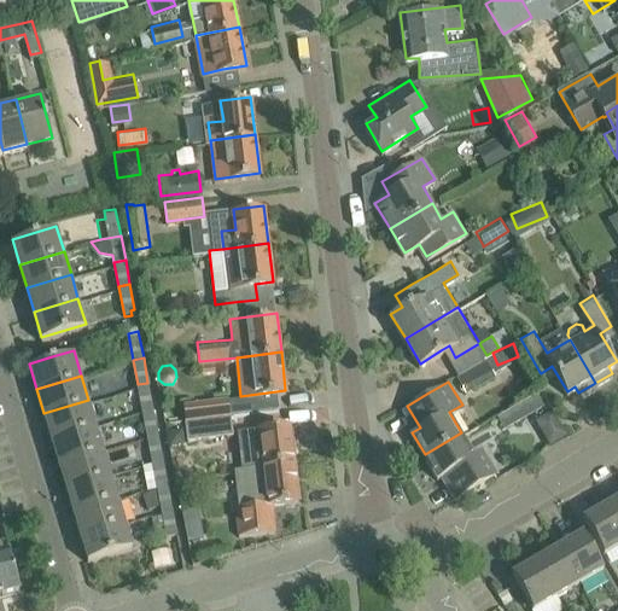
[(138,384),(143,409),(152,407),(147,383),(138,384)]
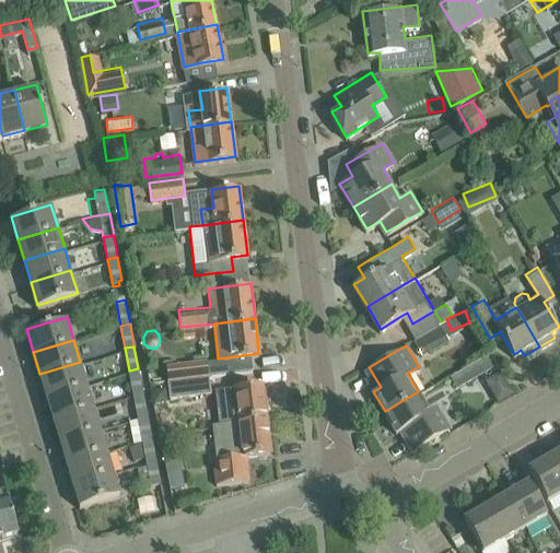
[(486,354),(463,367),(469,378),(492,365),(486,354)]
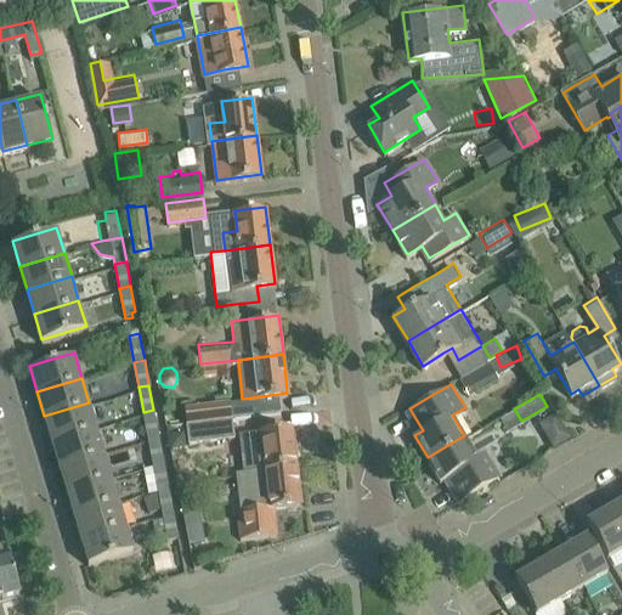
[(193,419),(232,415),(230,399),(191,404),(193,419)]
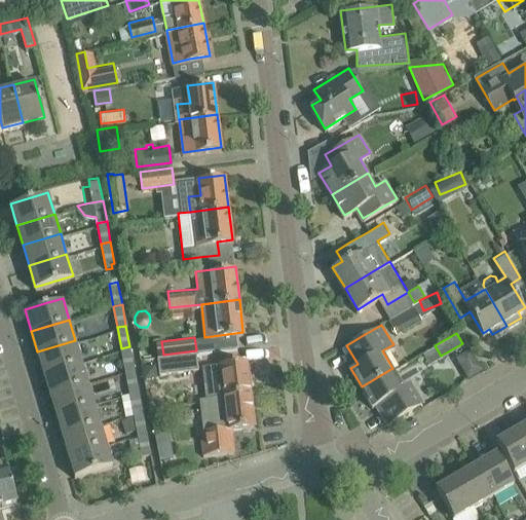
[(75,340),(37,351),(43,372),(81,361),(75,340)]
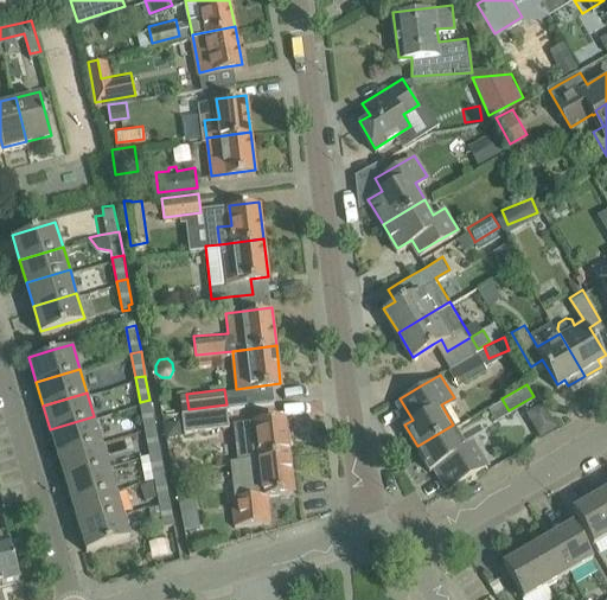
[(154,425),(149,400),(140,402),(145,426),(154,425)]
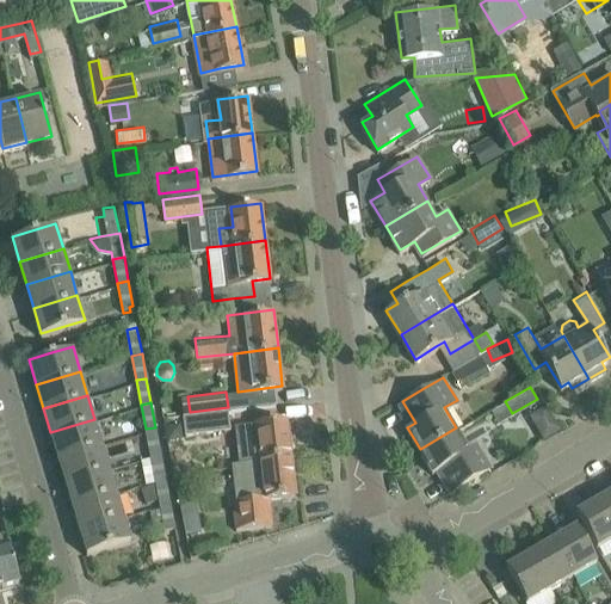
[(536,413),(545,431),(560,424),(550,406),(536,413)]
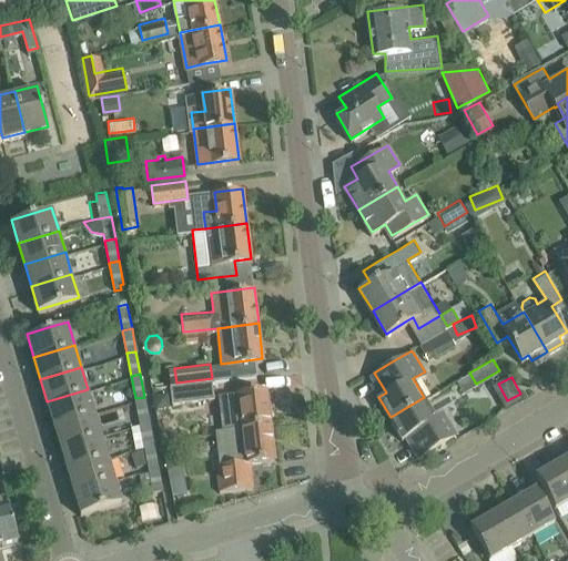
[(214,393),(213,385),(212,378),(176,383),(171,384),(172,397),(214,393)]
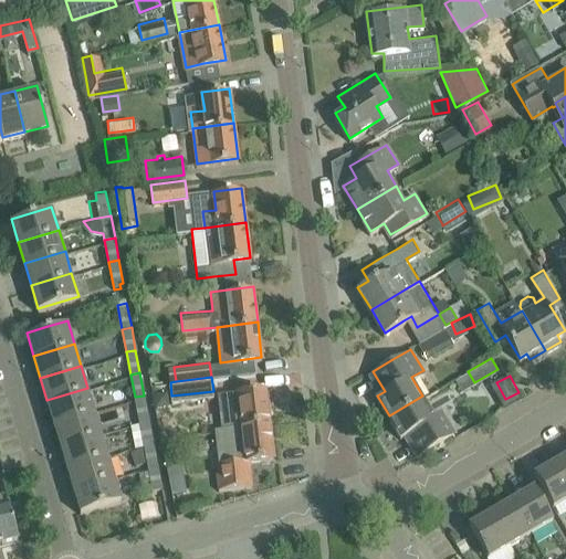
[(227,409),(228,425),(269,420),(264,386),(243,388),(237,389),(218,391),(220,410),(227,409)]
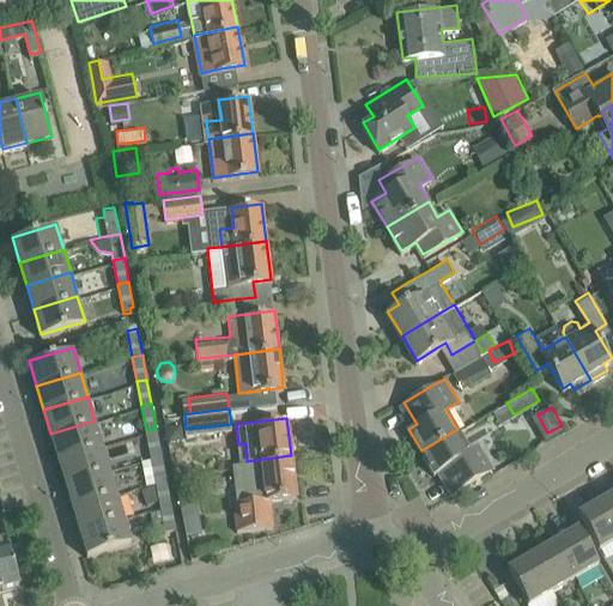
[(102,443),(95,420),(50,434),(58,456),(102,443)]
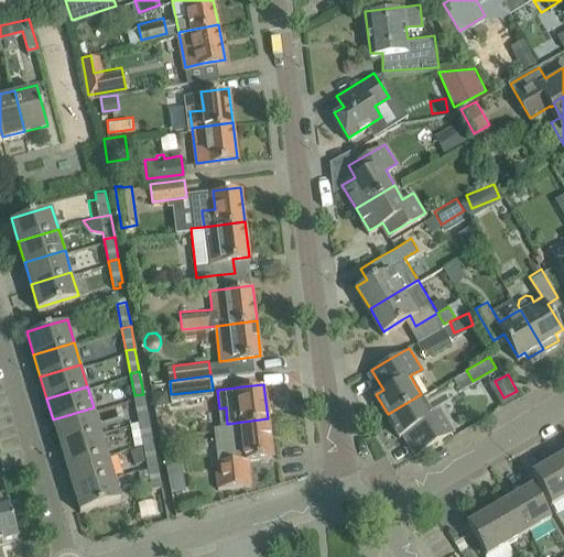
[(134,395),(138,418),(148,416),(143,394),(134,395)]
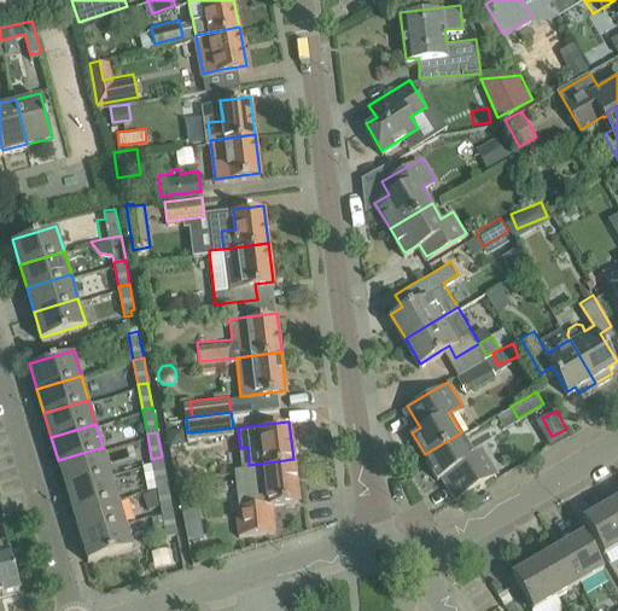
[(473,453),(461,432),(425,454),(437,475),(445,470),(459,493),(495,471),(482,447),(473,453)]
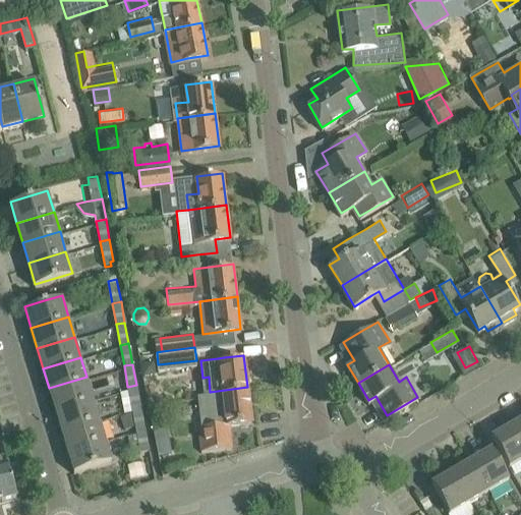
[(87,377),(49,388),(55,408),(93,397),(87,377)]
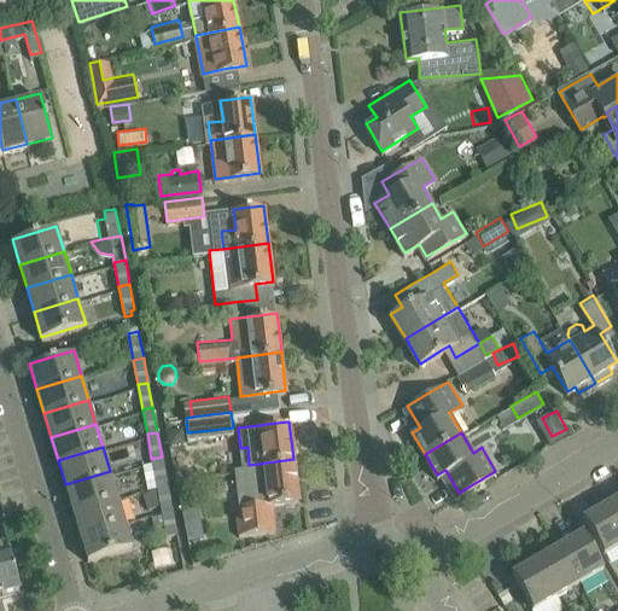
[(167,483),(162,457),(151,459),(157,486),(167,483)]
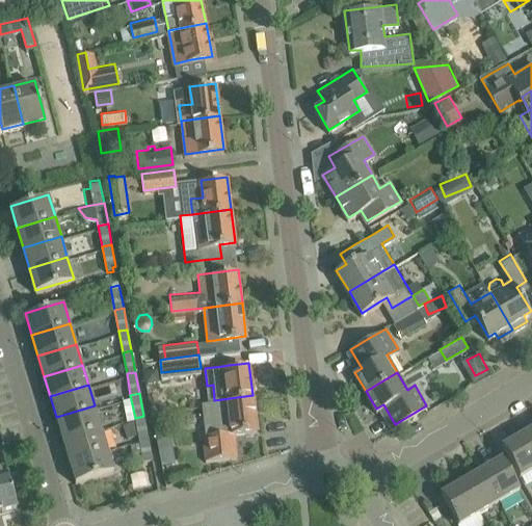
[(257,428),(253,395),(214,400),(202,401),(206,434),(203,434),(206,457),(236,454),(234,431),(257,428)]
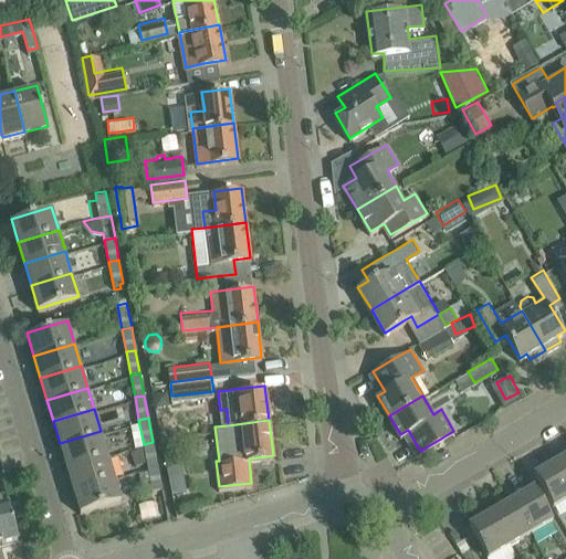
[(107,453),(101,431),(60,443),(66,465),(107,453)]
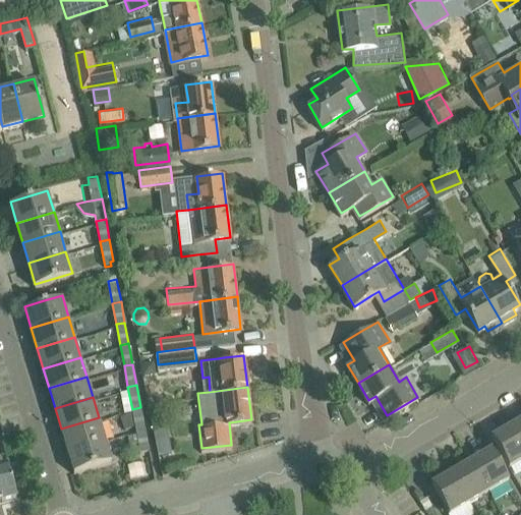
[(135,423),(136,430),(145,427),(140,407),(132,409),(120,411),(123,426),(135,423)]
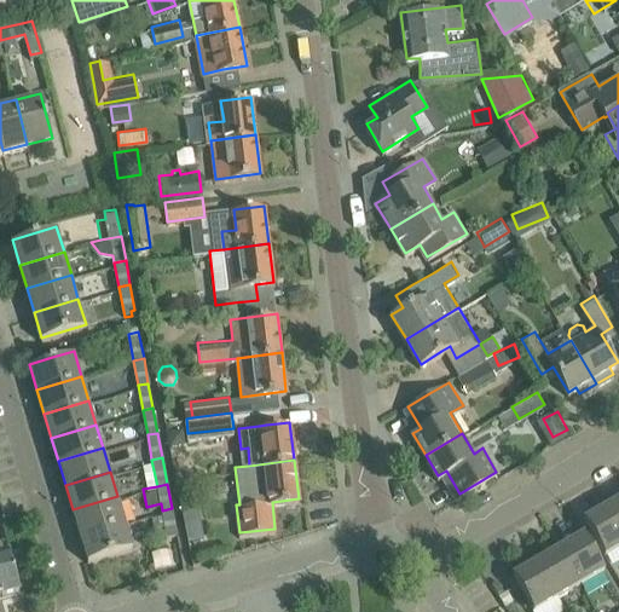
[(618,495),(608,502),(618,521),(618,495)]
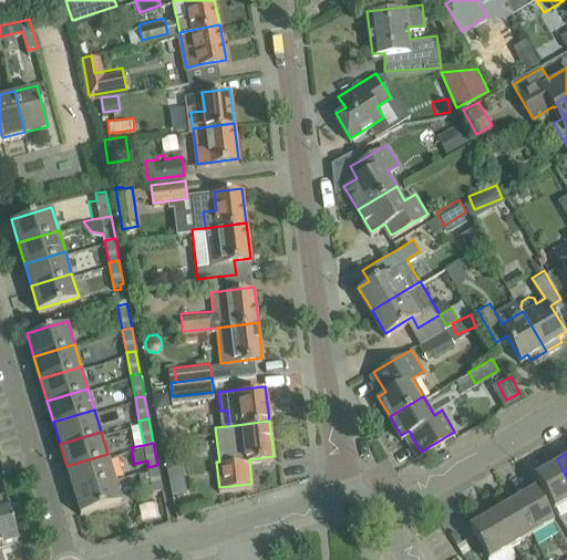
[(114,476),(107,454),(66,466),(73,488),(114,476)]
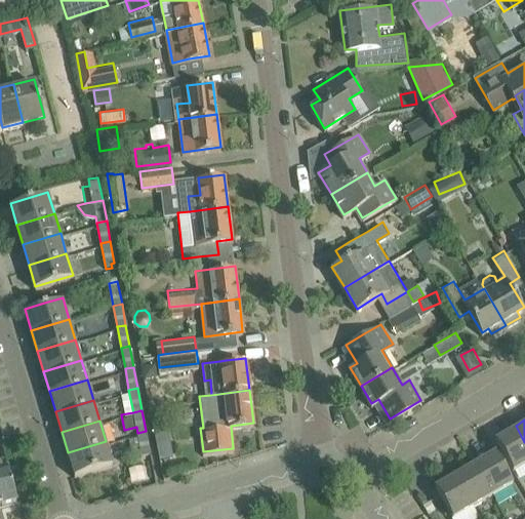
[(524,460),(524,442),(516,426),(495,438),(500,446),(495,450),(498,456),(505,452),(513,468),(524,460)]
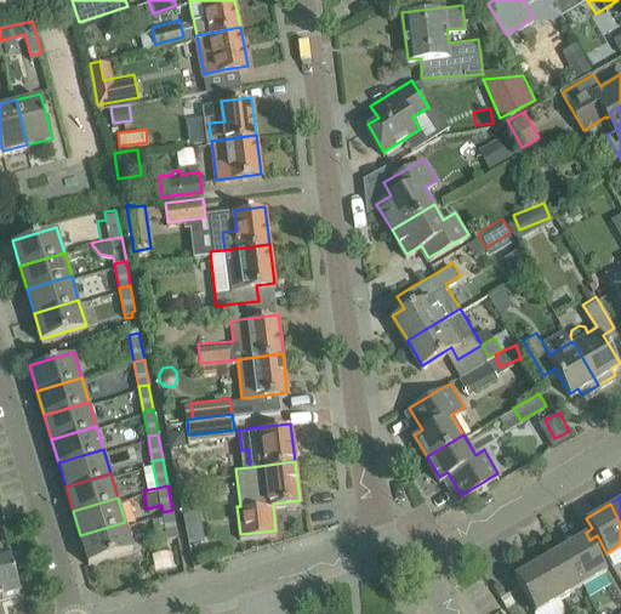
[(155,522),(164,521),(166,535),(177,533),(172,510),(163,512),(153,513),(155,522)]
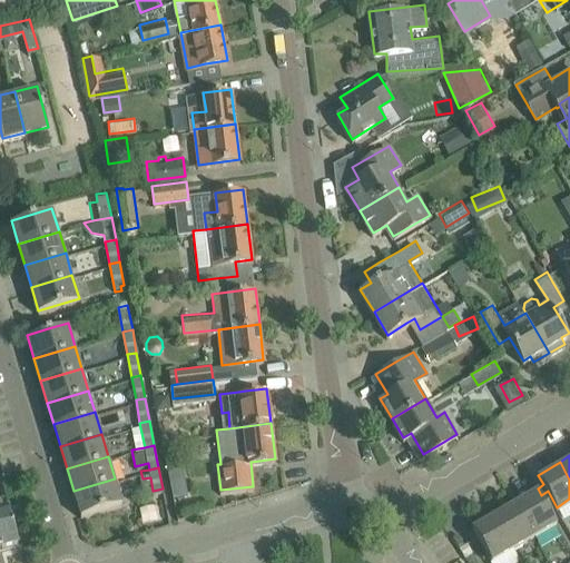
[(184,467),(168,470),(172,487),(174,496),(188,493),(184,467)]
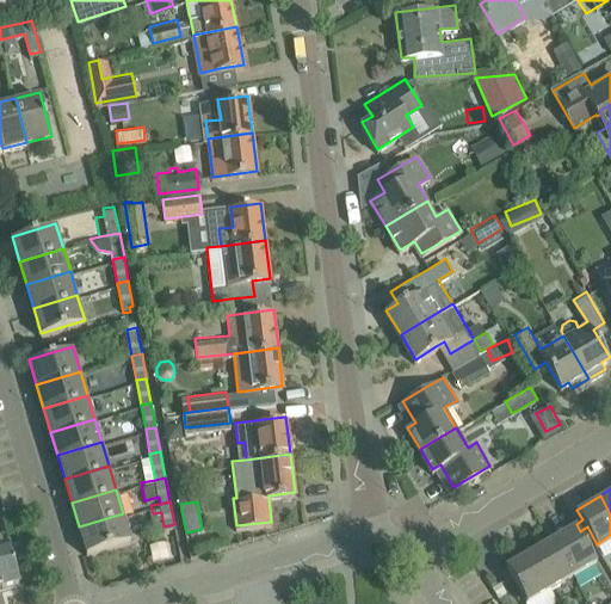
[(123,513),(79,527),(87,552),(130,538),(123,513)]
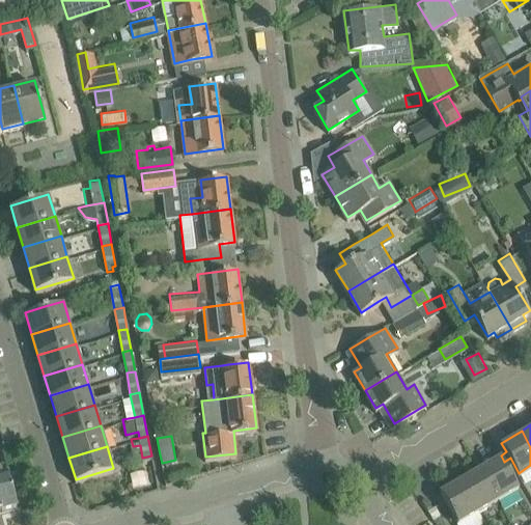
[(519,486),(504,462),(501,456),(480,467),(498,497),(519,486)]
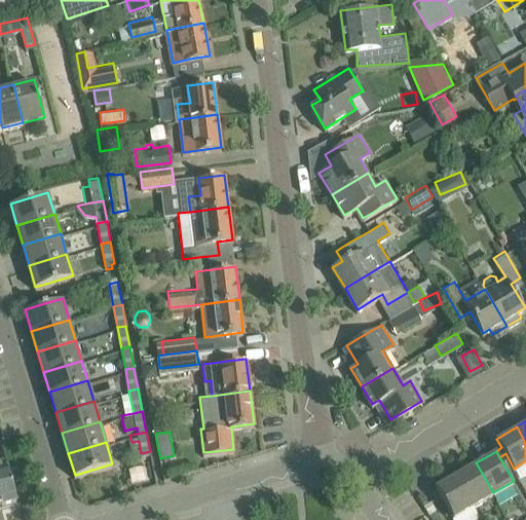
[(474,504),(493,492),(476,462),(456,474),(474,504)]
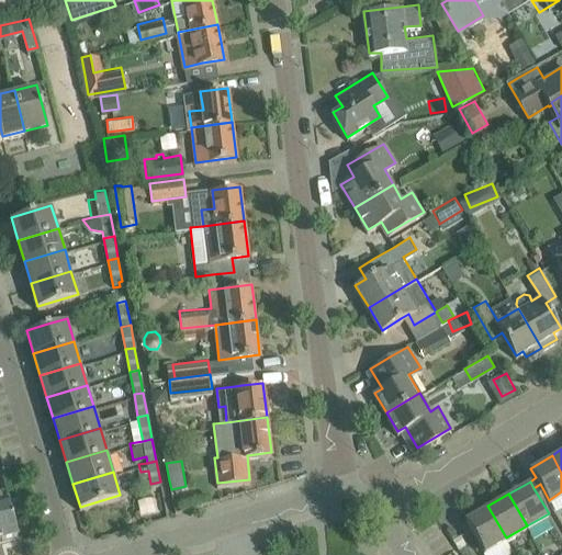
[(0,534),(18,530),(8,495),(0,497),(0,534)]
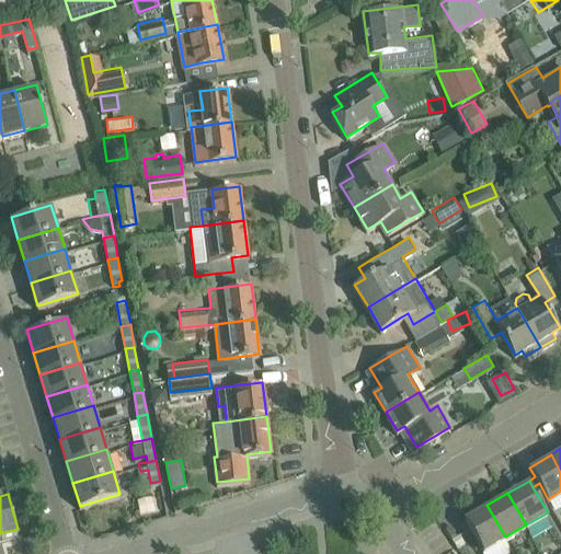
[(483,550),(505,537),(487,505),(460,520),(461,521),(466,519),(469,524),(465,528),(466,529),(470,527),(483,550)]
